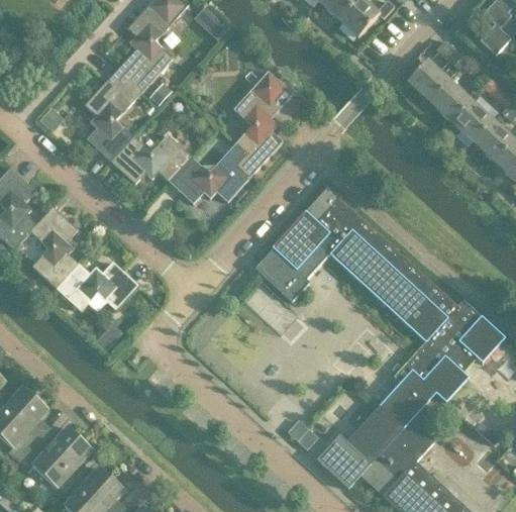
[(134,48),(105,81),(118,93),(130,81),(141,92),(173,58),(155,40),(188,4),(184,0),(150,0),(126,27),(134,34),(127,41),(134,48)]
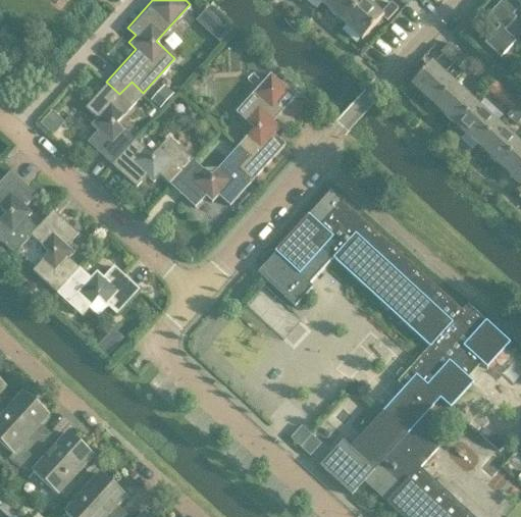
[(326,0),(323,3),(342,20),(360,0),(368,0),(326,0)]
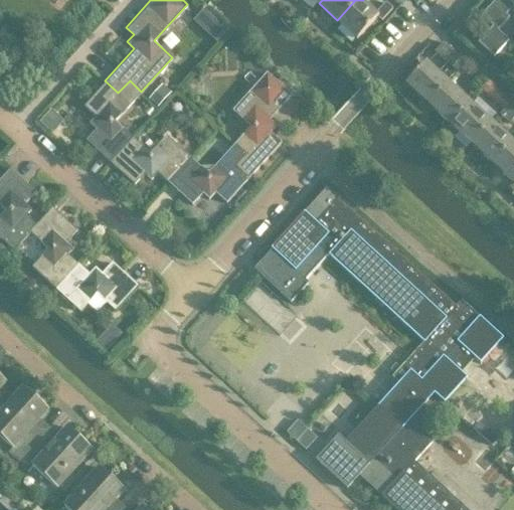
[(355,0),(337,20),(355,36),(376,14),(380,18),(391,6),(384,0),(363,0),(355,0)]
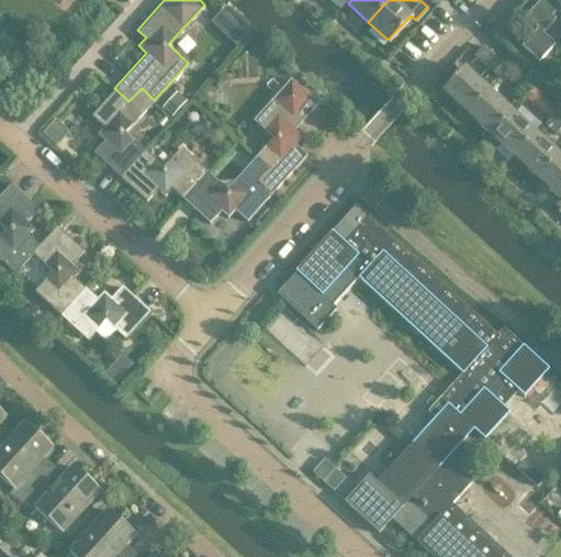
[(538,0),(525,14),(537,26),(520,44),(538,59),(553,42),(541,30),(554,17),(550,13),(560,2),(560,3),(560,0),(538,0)]
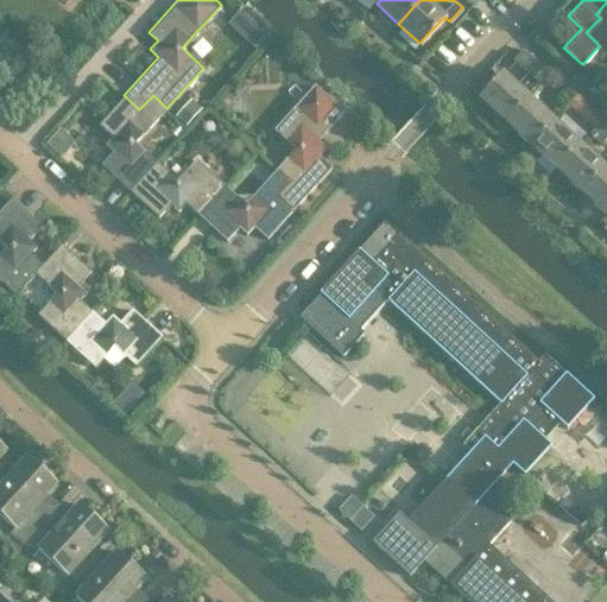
[(241,5),(226,21),(254,46),(270,30),(241,5)]
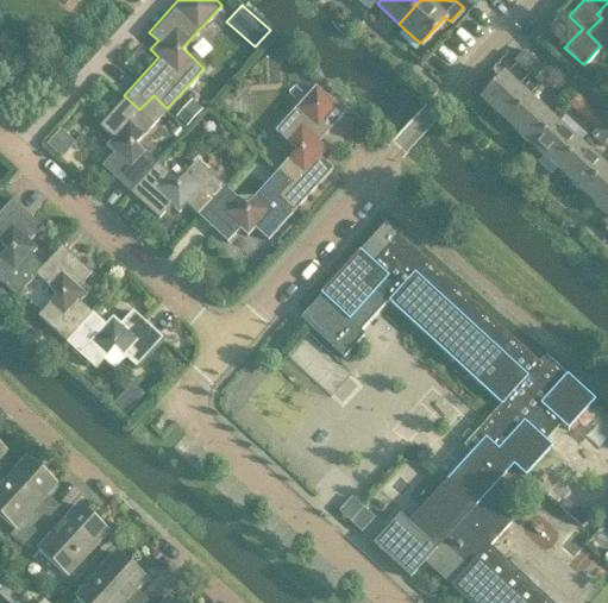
[(543,64),(524,48),(514,58),(533,75),(543,64)]
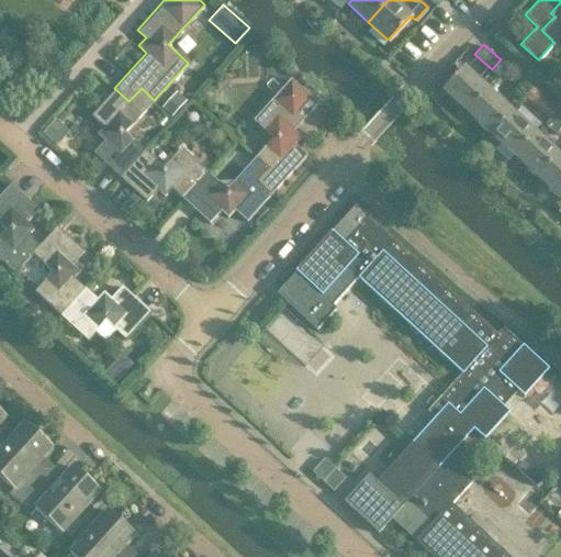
[(441,89),(467,111),(486,89),(462,66),(441,89)]
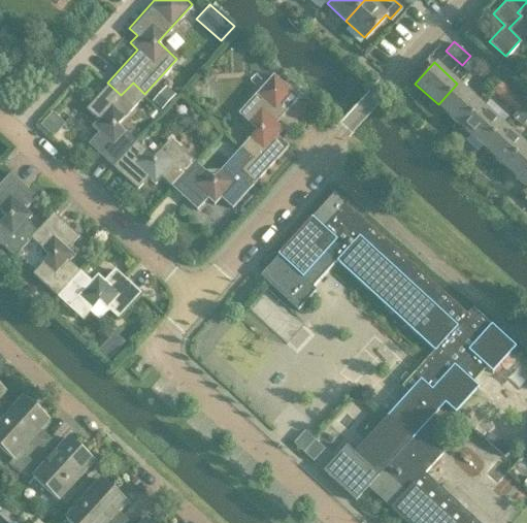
[(257,128),(240,145),(253,157),(240,169),(254,182),(287,145),(275,135),(284,127),(275,120),(290,104),(298,95),(272,71),(264,80),(237,110),(257,128)]
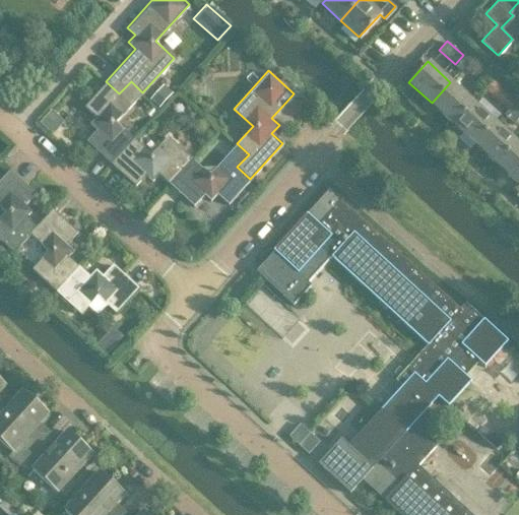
[(492,79),(484,86),(485,87),(508,108),(514,100),(515,99),(493,78),(492,79)]
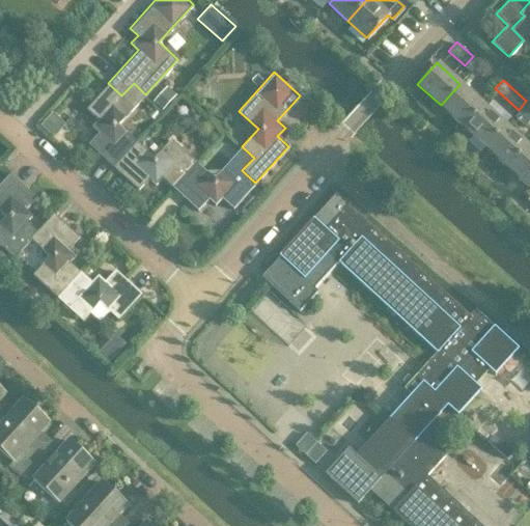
[(87,143),(113,166),(136,141),(118,125),(145,94),(134,83),(121,95),(108,83),(86,107),(98,116),(91,123),(99,131),(87,143)]
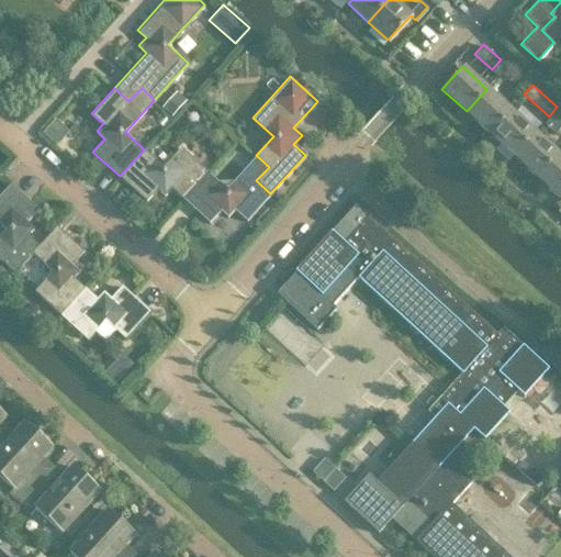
[(161,106),(170,114),(186,98),(177,89),(161,106)]
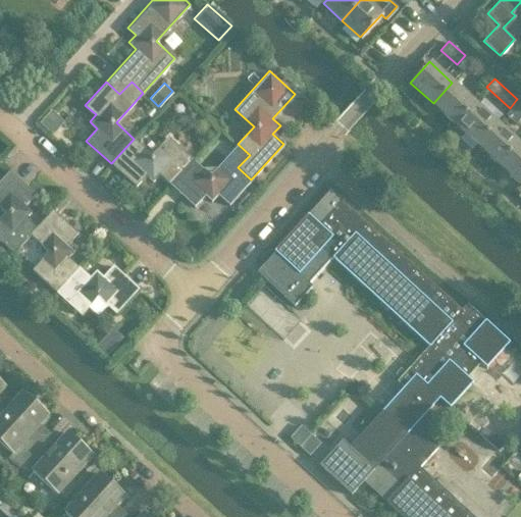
[(452,83),(433,103),(455,123),(474,103),(452,83)]
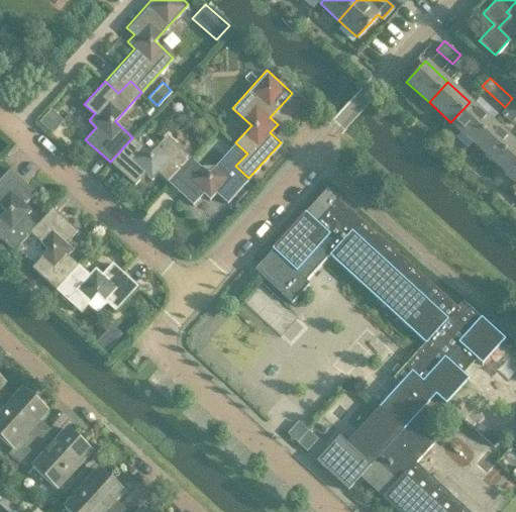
[(510,121),(515,113),(515,103),(511,99),(505,107),(500,113),(510,121)]
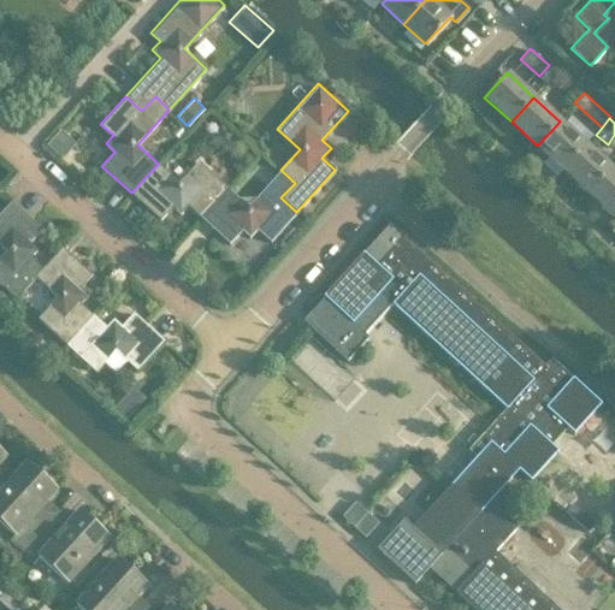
[(171,130),(179,137),(187,129),(179,122),(171,130)]
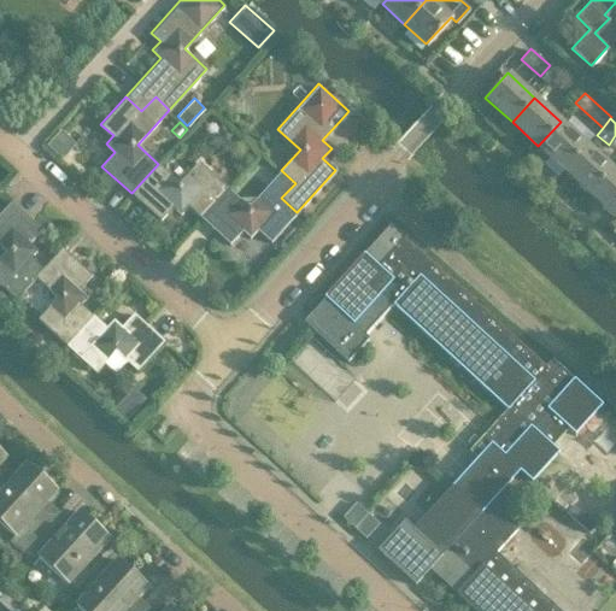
[(561,122),(538,146),(563,170),(586,145),(561,122)]
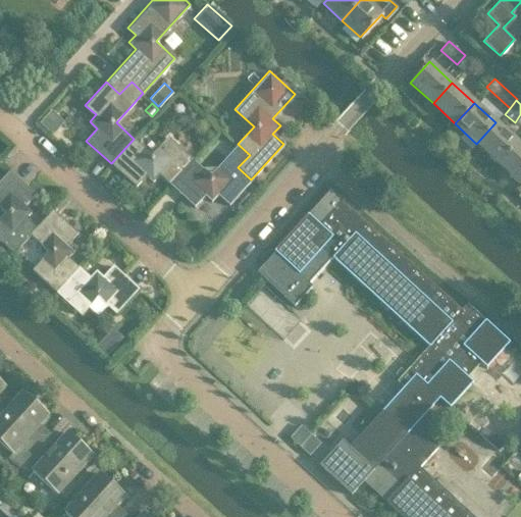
[(51,131),(63,117),(50,105),(38,118),(51,131)]
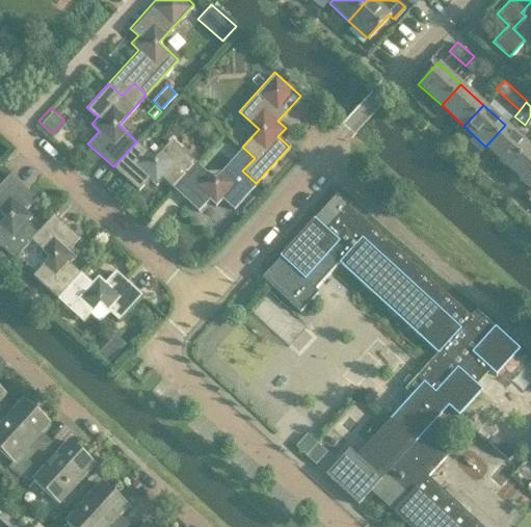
[(505,125),(485,147),(507,166),(527,146),(505,125)]
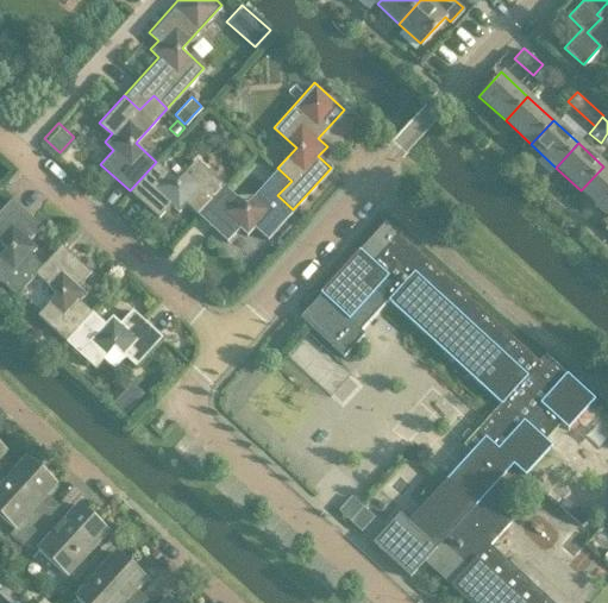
[(156,162),(130,190),(158,217),(170,203),(177,211),(185,202),(198,215),(225,186),(195,158),(176,180),(156,162)]
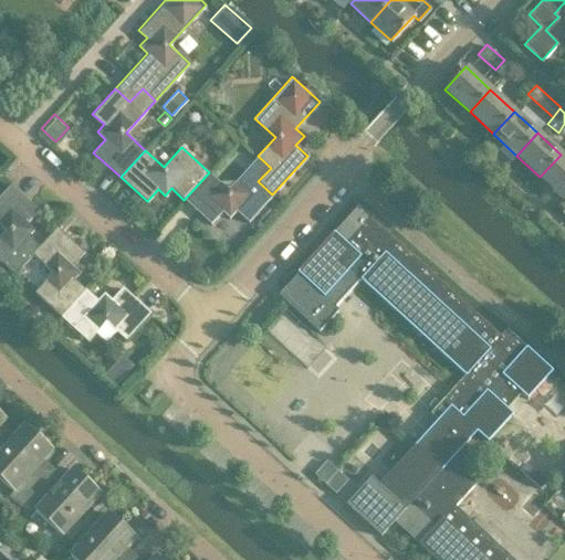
[(564,200),(564,158),(561,155),(540,177),(564,201),(564,200)]
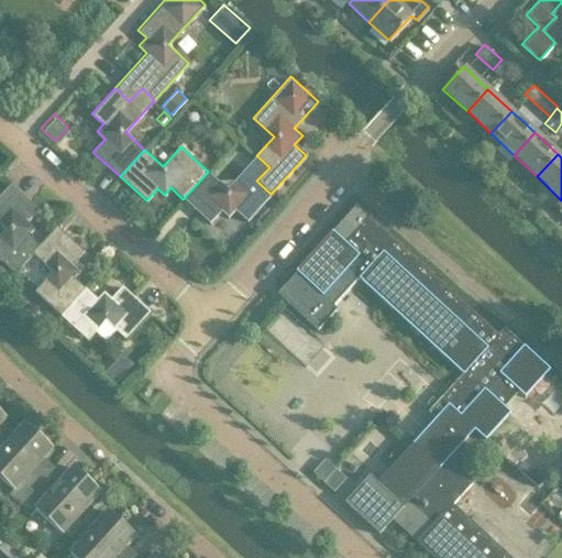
[(208,172),(183,199),(210,222),(221,211),(228,217),(234,209),(246,220),(271,194),(256,181),(270,167),(256,155),(226,188),(208,172)]
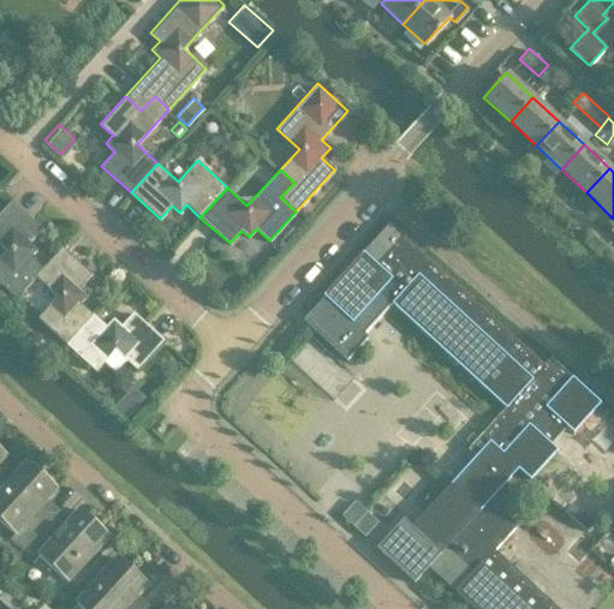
[(0,282),(17,298),(36,276),(35,276),(42,268),(30,256),(37,249),(29,242),(42,227),(12,199),(0,213),(0,244),(7,250),(0,257),(0,282)]
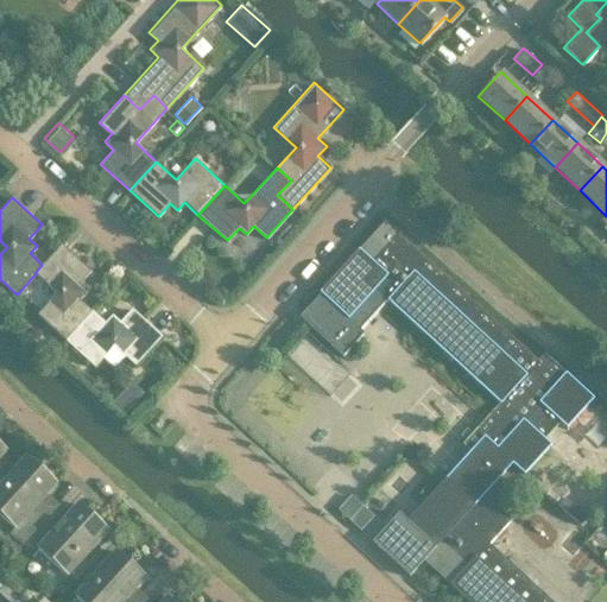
[(472,450),(447,477),(473,501),(481,490),(482,492),(511,461),(524,473),(525,471),(524,470),(549,444),(550,445),(551,444),(541,433),(556,417),(568,428),(569,425),(567,424),(590,398),(593,399),(594,398),(544,353),(538,360),(385,221),(320,291),(321,292),(299,315),(342,355),(364,333),(359,329),(386,299),(500,403),(463,443),(472,450)]
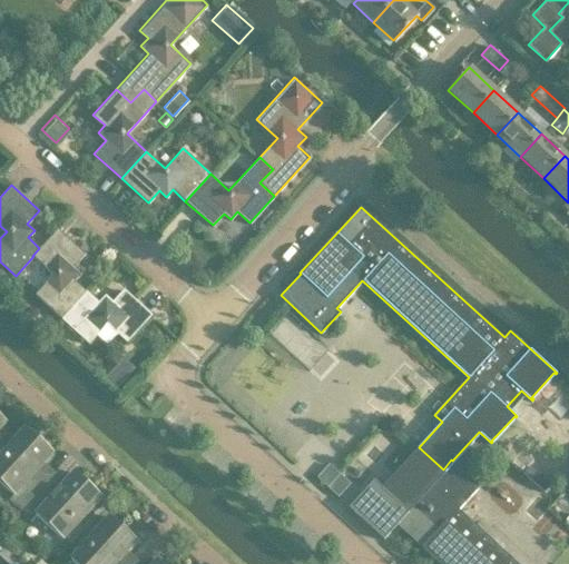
[(35,294),(62,318),(87,292),(75,280),(81,274),(74,266),(86,254),(57,228),(39,248),(32,256),(33,256),(54,274),(35,294)]
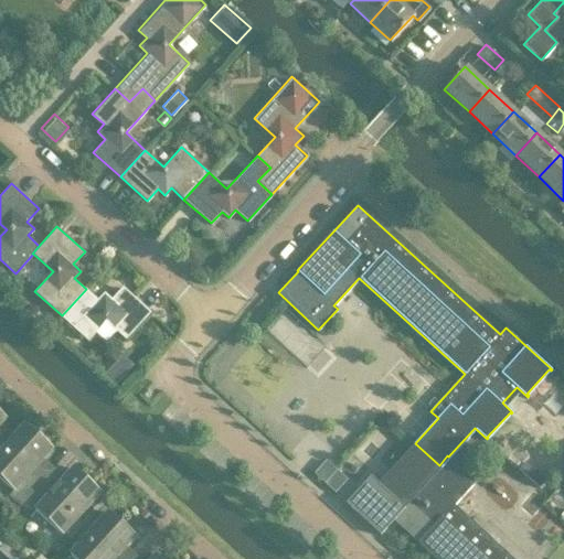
[(86,289),(62,315),(88,340),(106,320),(126,339),(150,311),(124,286),(112,299),(104,292),(97,300),(86,289)]
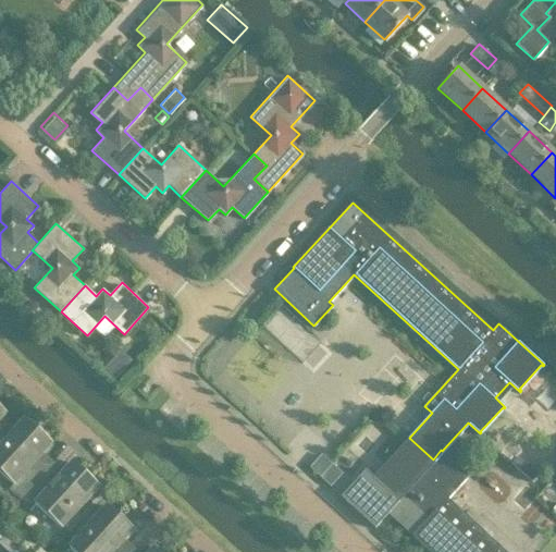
[(8,488),(19,498),(52,461),(42,452),(51,442),(24,417),(0,443),(0,471),(12,482),(8,488)]
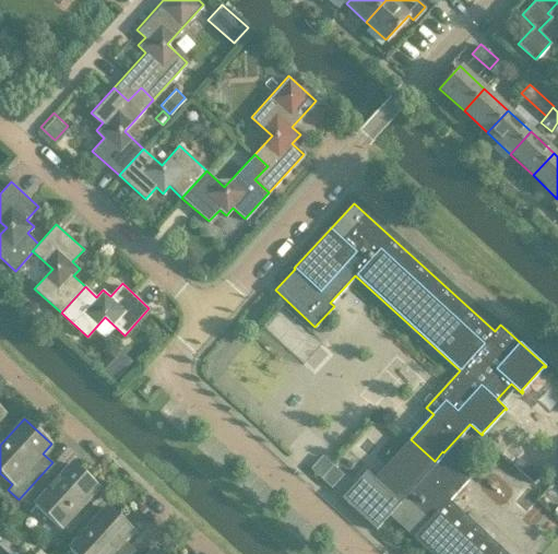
[(410,532),(413,535),(432,553),(510,553),(449,498),(470,475),(443,452),(442,451),(435,461),(411,439),(410,438),(408,439),(410,440),(376,478),(375,476),(374,478),(367,471),(342,497),(376,528),(389,514),(410,532)]
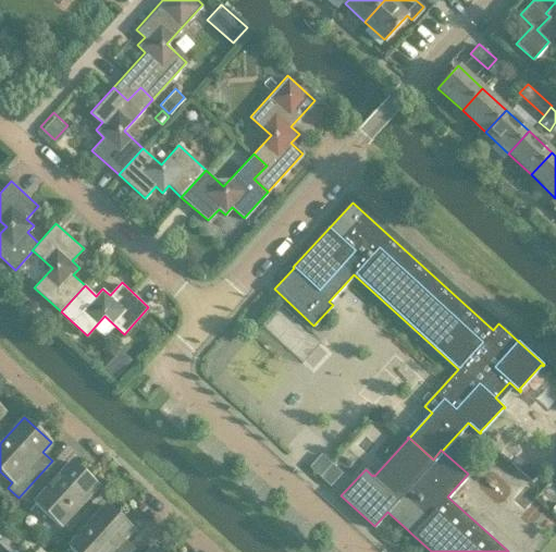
[(321,452),(309,465),(319,474),(330,483),(342,470),(331,461),(321,452)]
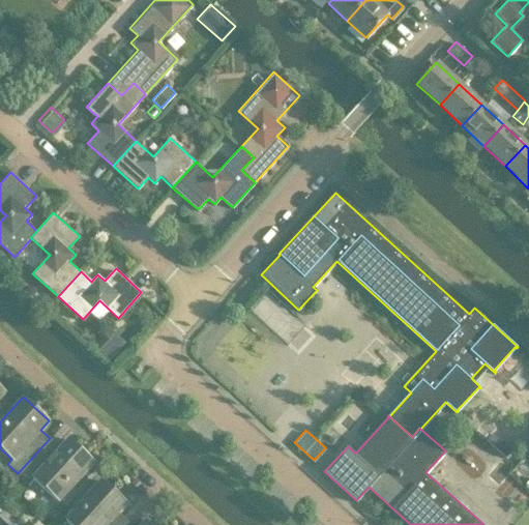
[(487,438),(500,449),(505,456),(511,448),(493,432),(487,438)]
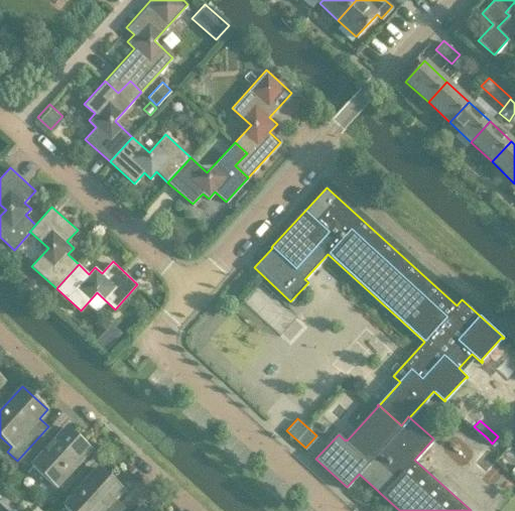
[(48,426),(17,461),(28,471),(32,466),(55,488),(91,449),(66,426),(57,435),(48,426)]
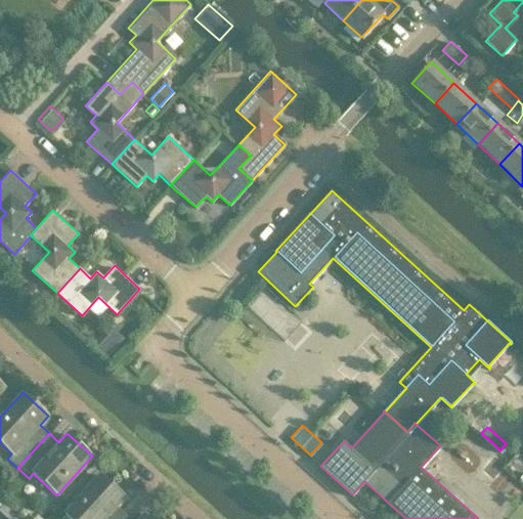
[(121,518),(126,514),(117,505),(124,496),(99,473),(63,513),(70,518),(121,518)]
